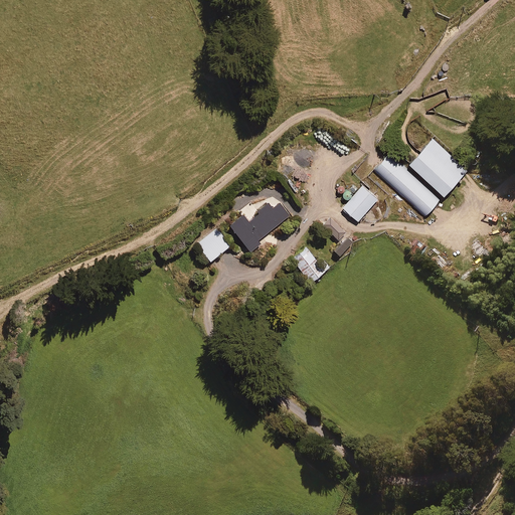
[(468,170),(434,138),(411,161),(445,193),(468,170)]
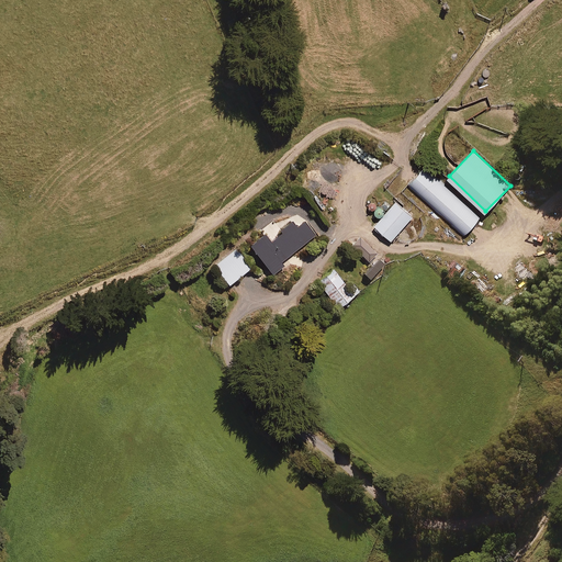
[(481,216),(425,167),(409,186),(465,235),(481,216)]
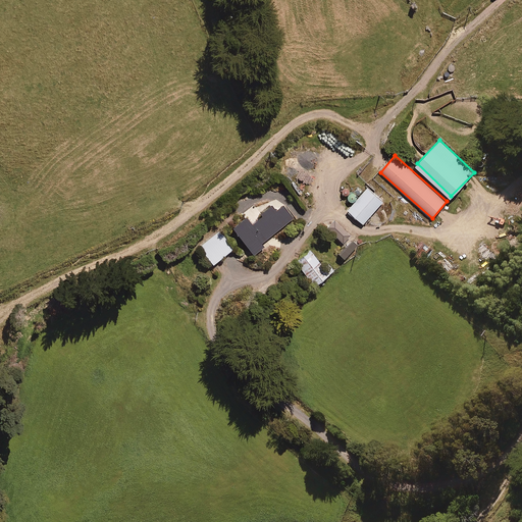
[(382,198),(367,185),(347,207),(362,221),(382,198)]
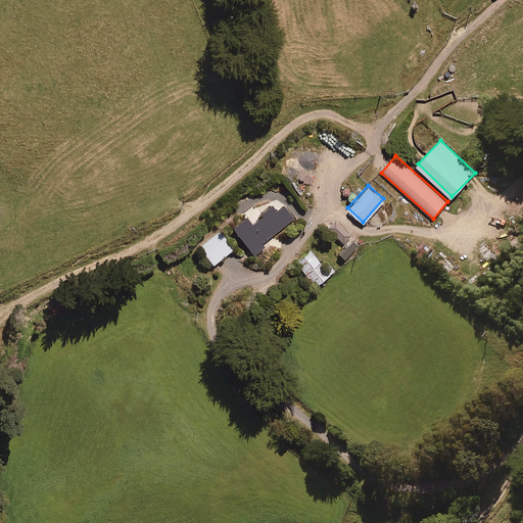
[(352,186),(345,192),(351,200),(359,194),(352,186)]
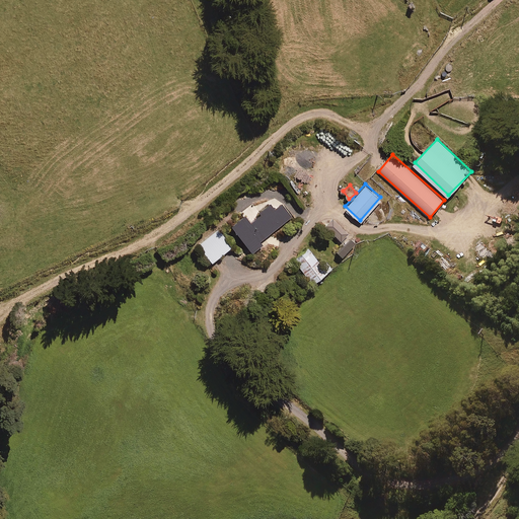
[(257,209),(253,204),(229,222),(250,250),(261,243),(257,239),(290,215),(280,202),(272,207),(268,202),(257,209)]
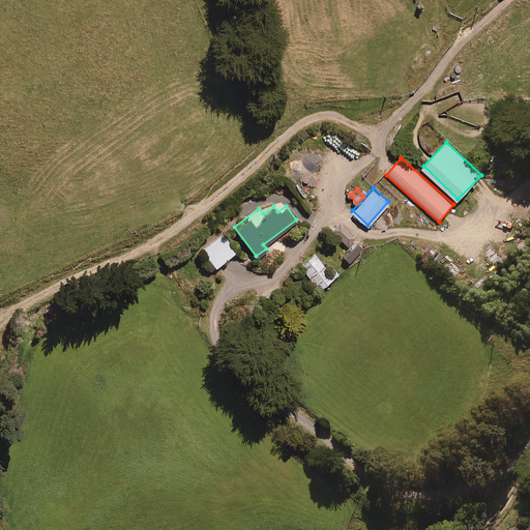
[(354,238),(339,223),(331,230),(347,245),(354,238)]
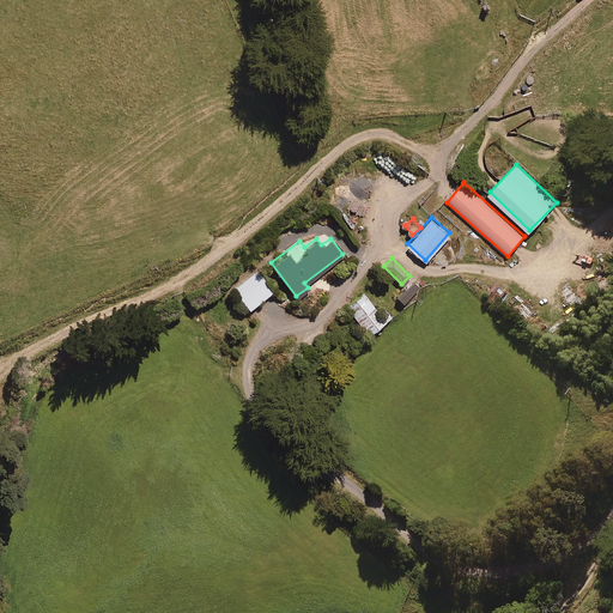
[(273,291),(258,269),(234,287),(249,309),(273,291)]
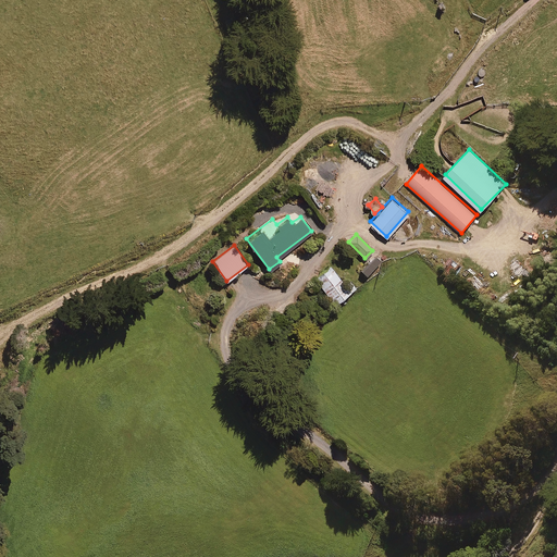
[(379,261),(373,256),(360,269),(366,274),(379,261)]
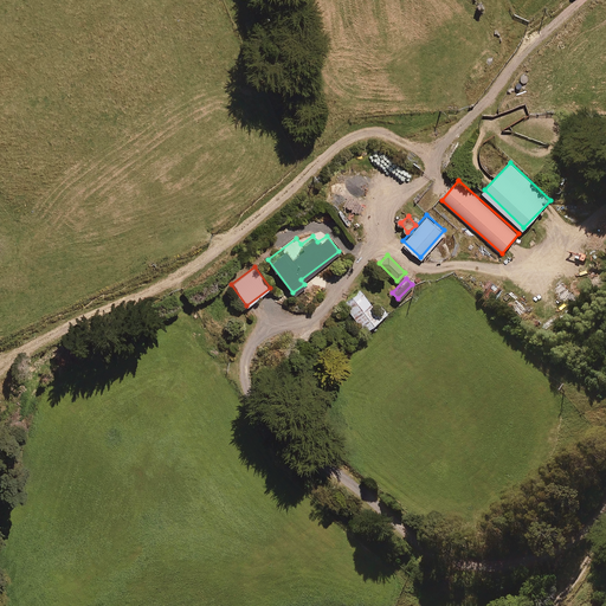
[(373,307),(360,288),(341,300),(363,330),(387,314),(379,303),(373,307)]
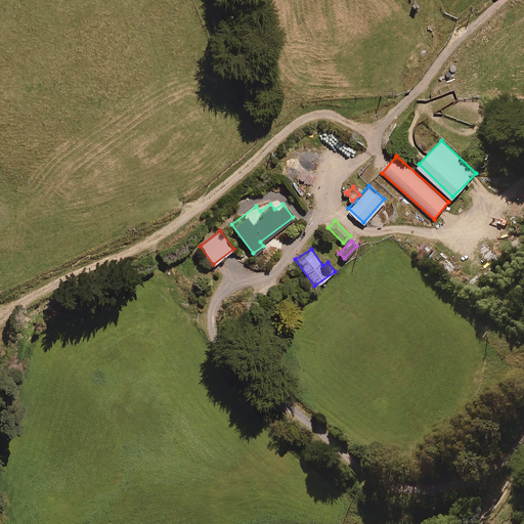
[(444,261),(443,262),(447,266),(453,259),(442,249),(437,254),(444,261)]
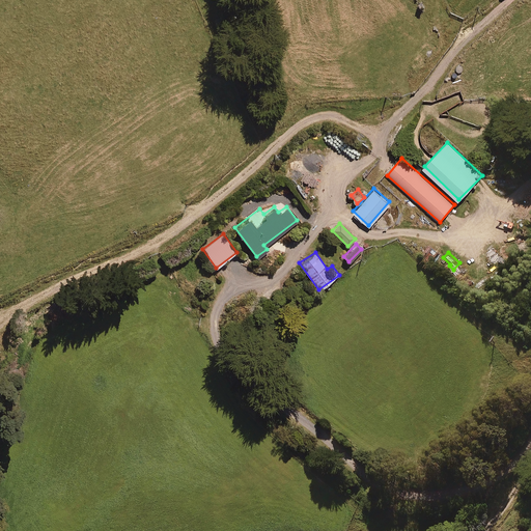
[(337,256),(333,259),(341,272),(345,269),(337,256)]
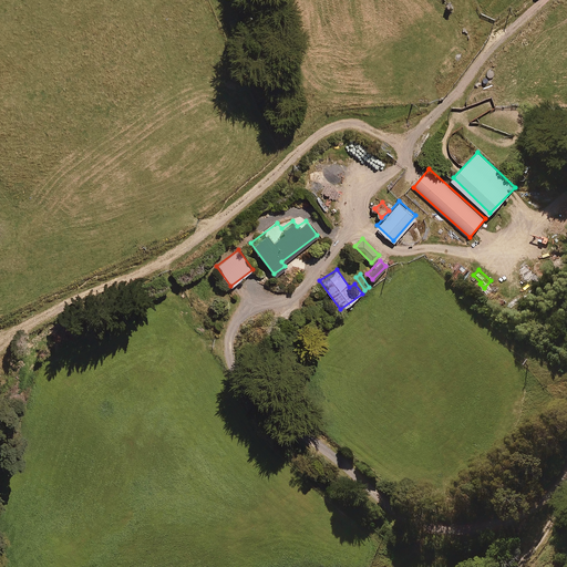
[(505,303),(508,299),(506,297),(507,296),(507,295),(509,292),(505,288),(501,292),(497,289),(494,294),(497,297),(494,299),(500,305),(503,301),(505,303)]
